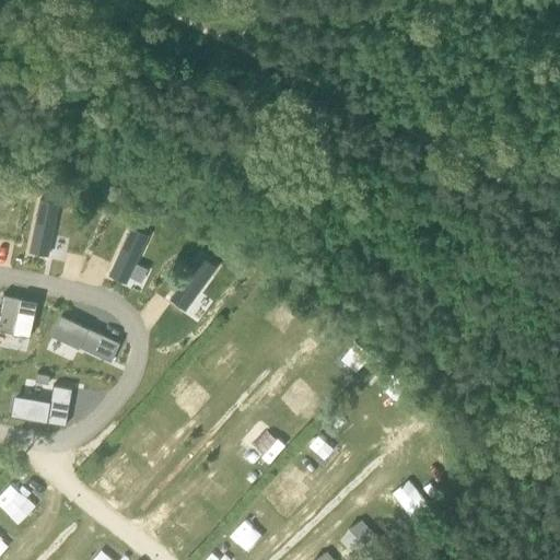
[(39,199),(28,252),(49,256),(59,203),(39,199)]
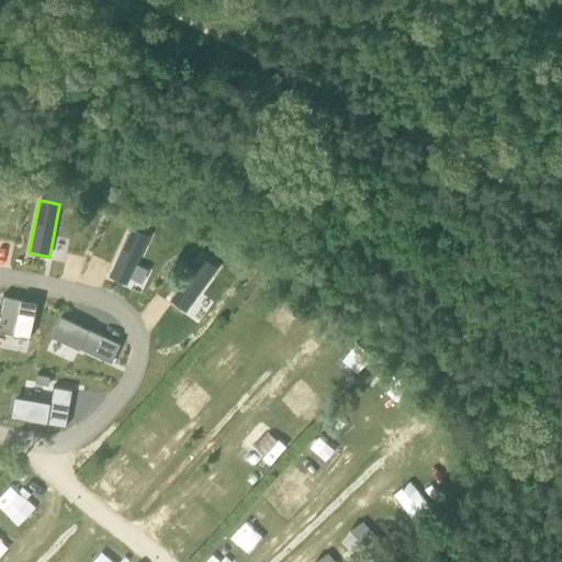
[(132,227),(109,277),(127,284),(150,235),(132,227)]
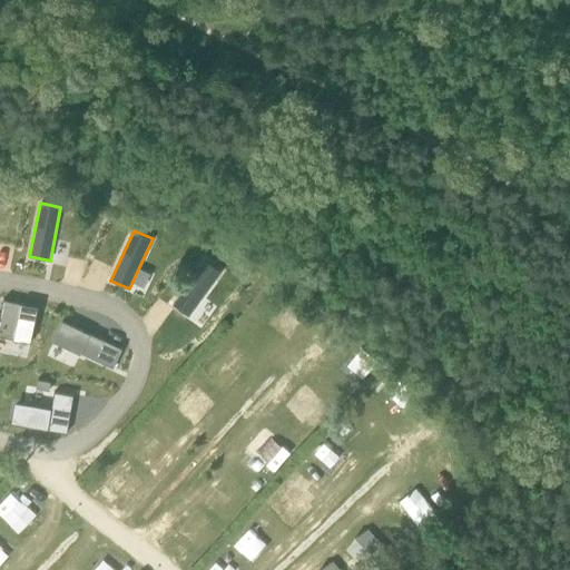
[(205,259),(173,304),(188,316),(222,272),(205,259)]
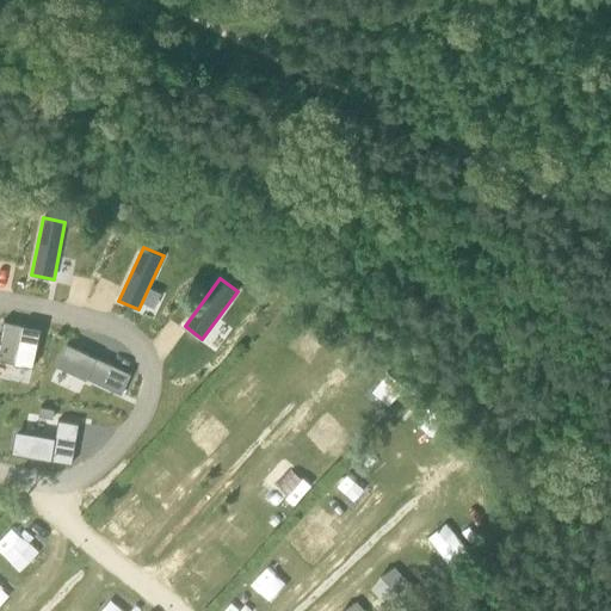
[(4,320),(0,339),(0,360),(34,366),(41,327),(4,320)]
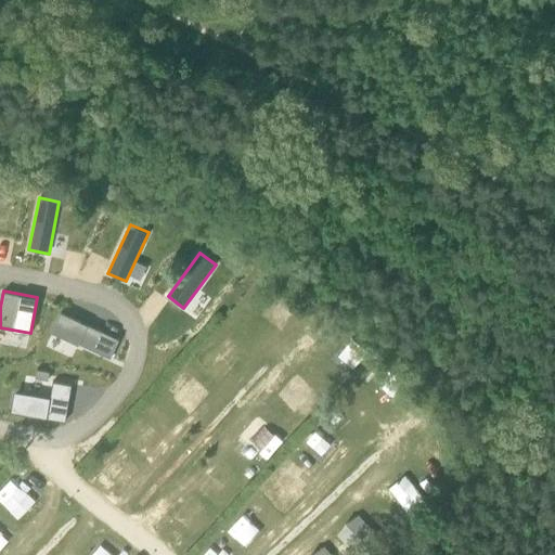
[(61,311),(51,332),(111,358),(119,339),(61,311)]
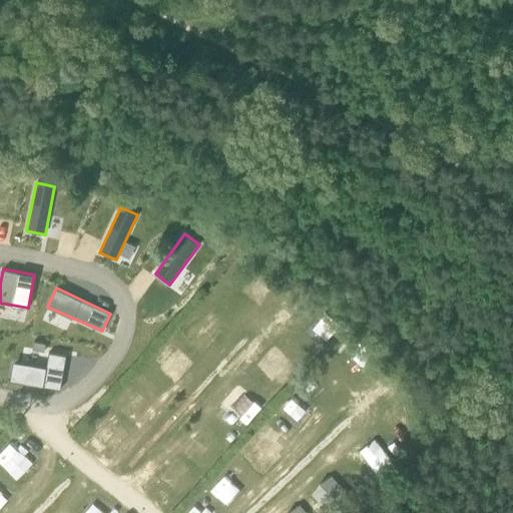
[(312,329),(326,340),(340,322),(326,311),(312,329)]
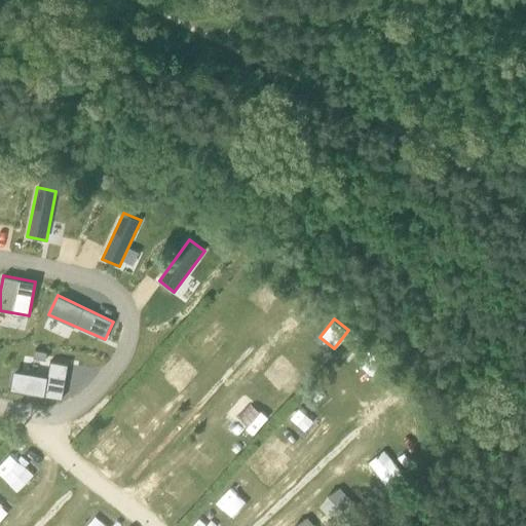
[(45,360),(47,352),(35,350),(33,358),(45,360)]
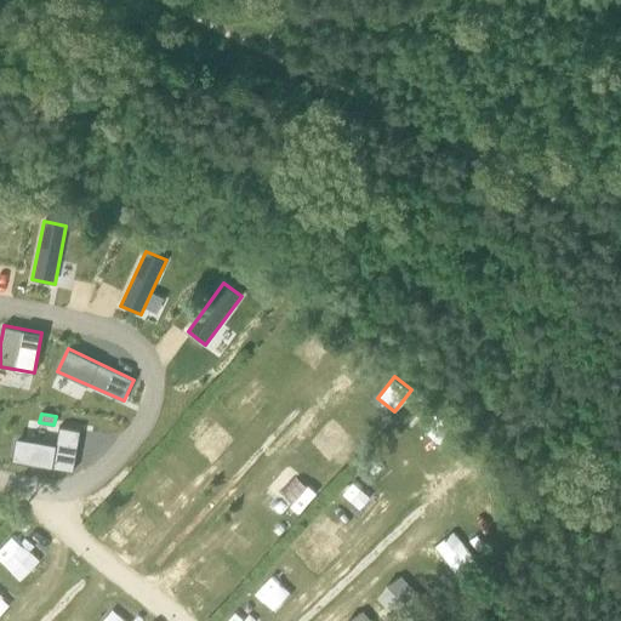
[(315,437),(334,457),(352,440),(334,420),(315,437)]
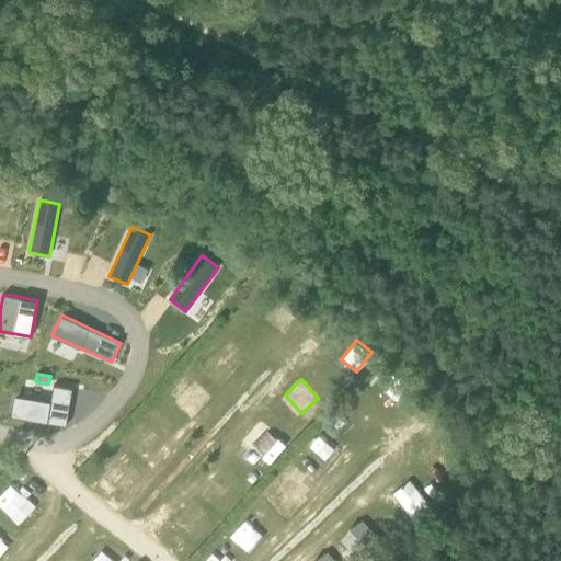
[(14,396),(11,416),(66,426),(72,389),(54,386),(52,401),(14,396)]
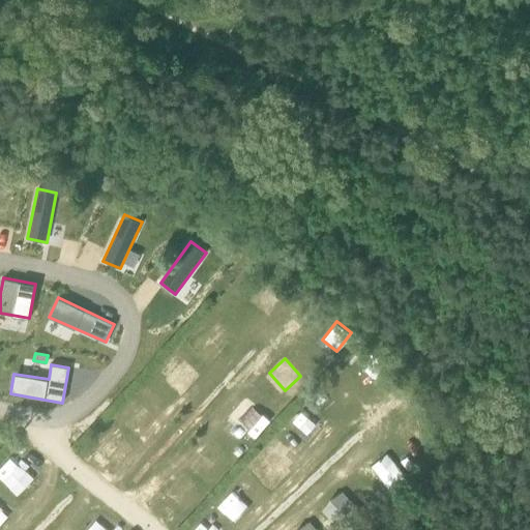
[(247,400),(230,418),(253,440),(270,421),(247,400)]
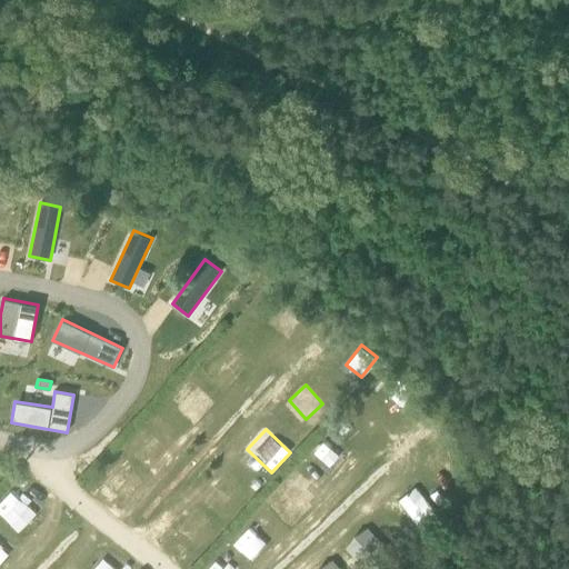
[(331,436),(316,451),(341,477),(357,461),(331,436)]
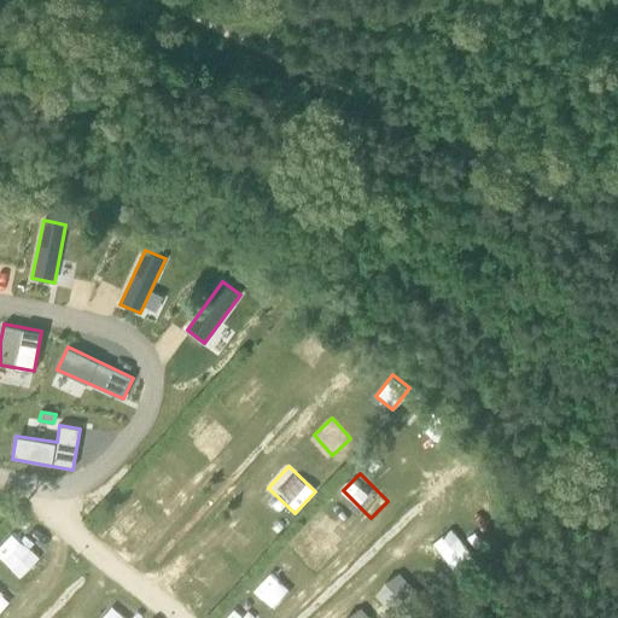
[(0,549),(25,572),(40,554),(15,532),(0,548),(0,549)]
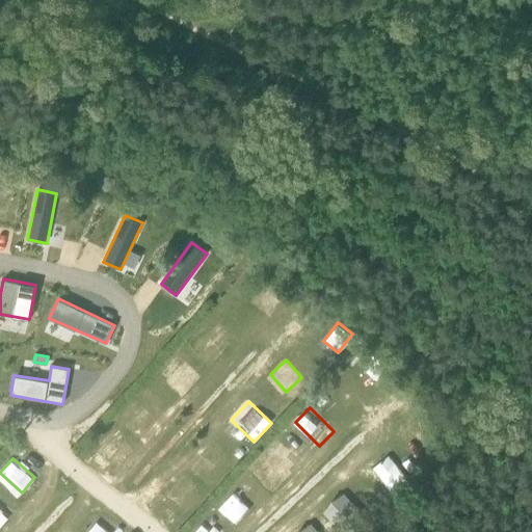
[(232,495),(218,507),(233,522),(246,509),(232,495)]
